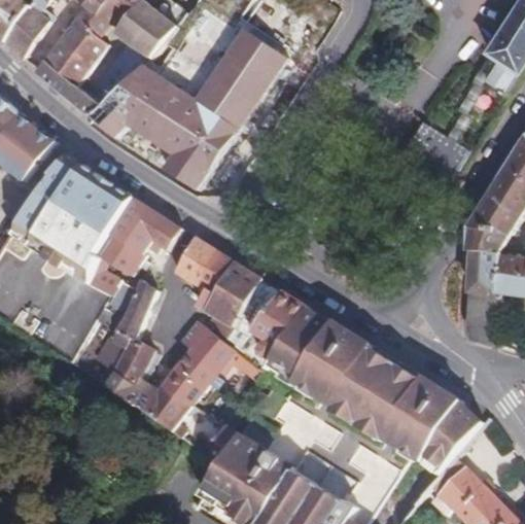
[(0,39),(8,48),(24,59),(51,20),(41,10),(46,0),(0,0),(0,39)]
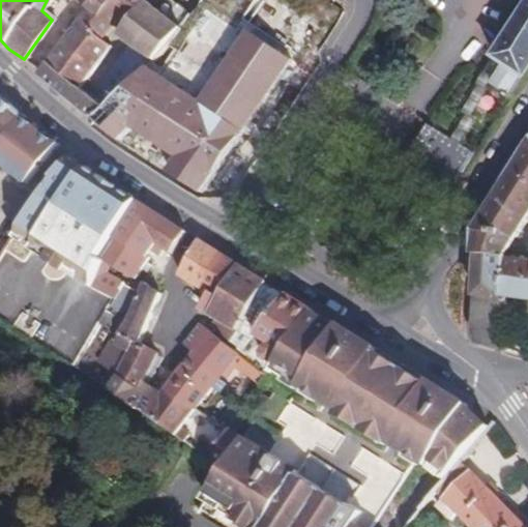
[(93,120),(137,66),(148,50),(164,30),(173,18),(157,6),(160,0),(112,0),(118,5),(120,0),(133,0),(114,31),(133,46),(113,72),(116,75),(96,100),(79,85),(46,59),(37,69),(35,72),(93,120)]
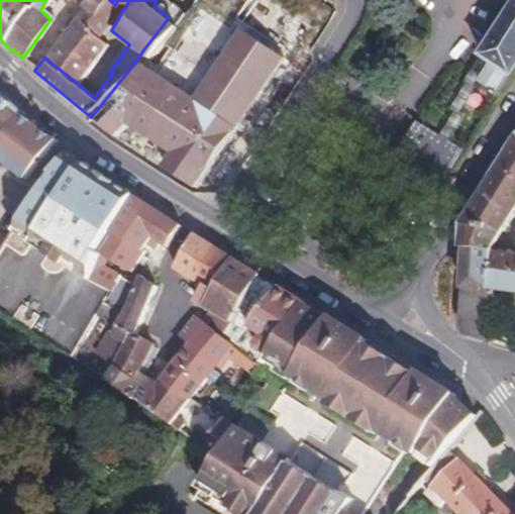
[(75,0),(83,5),(44,58),(77,83),(104,42),(95,35),(115,5),(109,0),(75,0)]
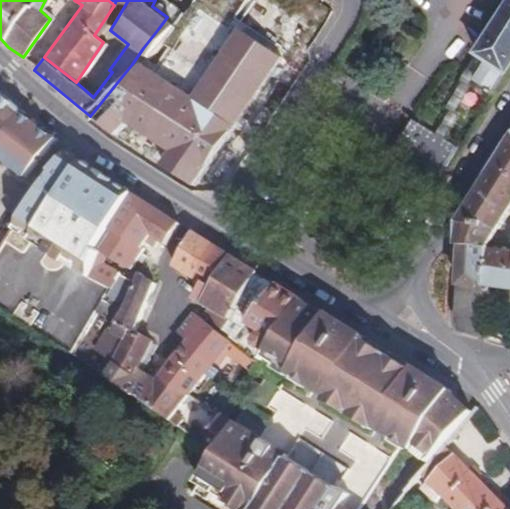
[(478,80),(498,93),(509,74),(509,6),(479,55),(490,63),(478,80)]
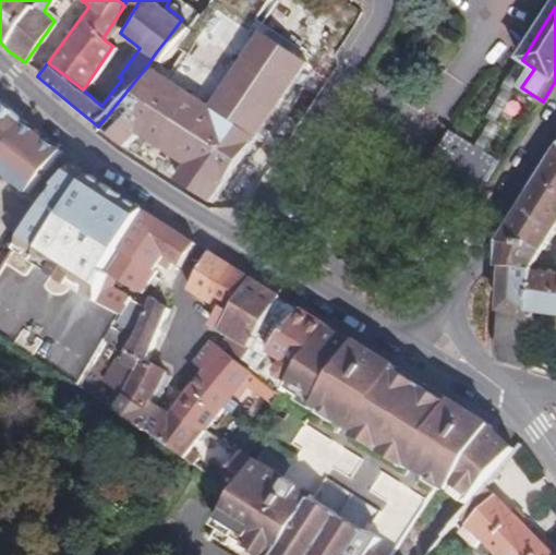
[(0,145),(22,119),(0,99),(0,145)]
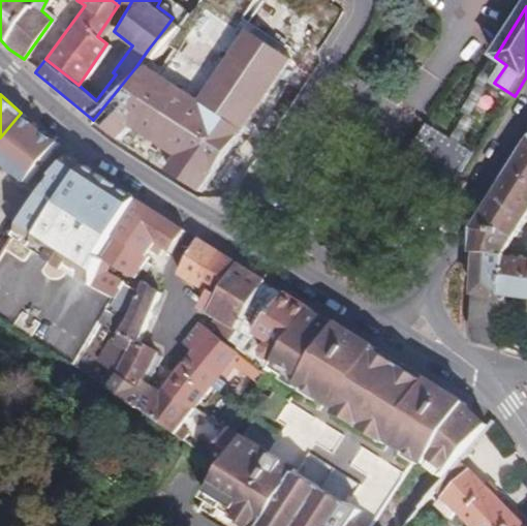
[(55,142),(21,113),(0,137),(0,166),(25,186),(55,142)]
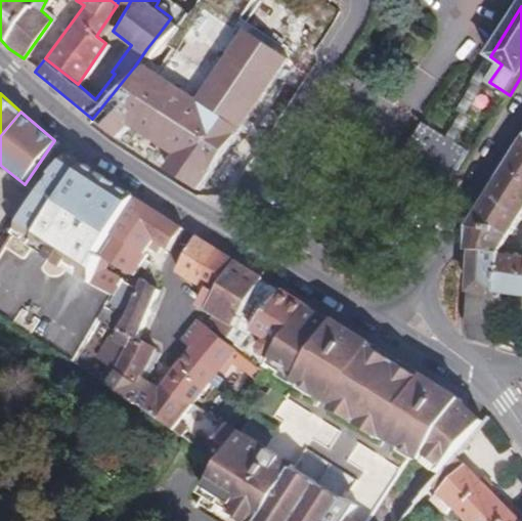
[(414,142),(400,164),(442,192),(468,153),(427,125),(424,129),(420,127),(410,140),(414,142)]
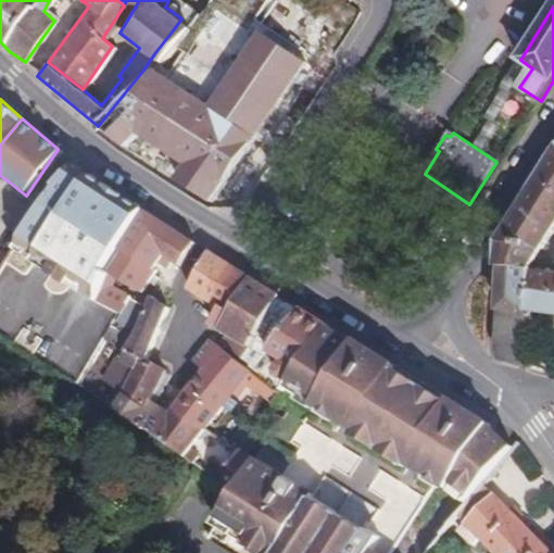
[(553,143),(494,240),(493,264),(498,263),(544,263),(553,247),(553,143)]
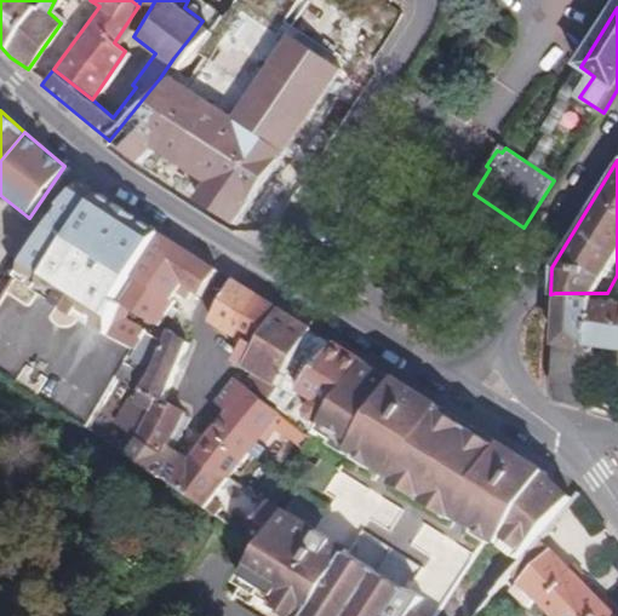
[(156,232),(83,179),(35,239),(12,270),(68,311),(73,305),(85,314),(80,320),(97,330),(103,309),(108,297),(127,272),(156,232)]
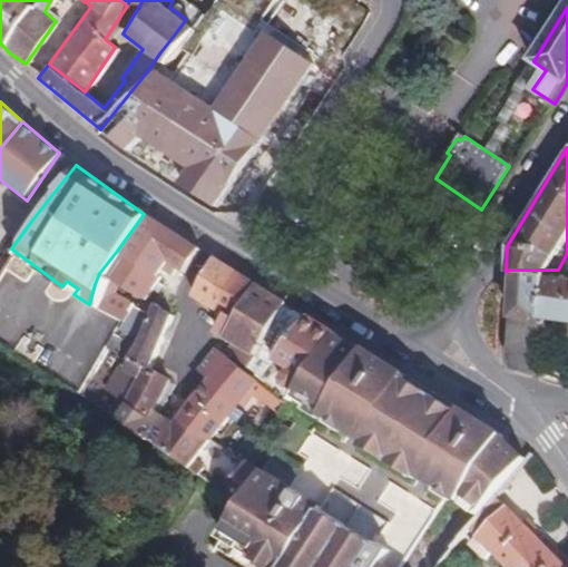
[(195,246),(144,214),(117,251),(155,276),(162,269),(167,273),(174,265),(180,270),(195,246)]
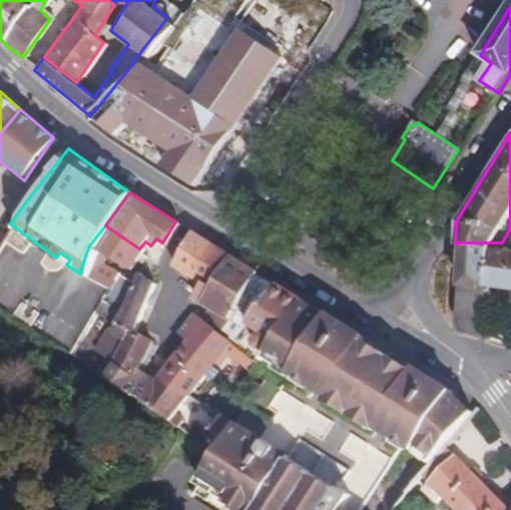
[(126,269),(139,248),(105,225),(89,245),(121,266),(126,269)]
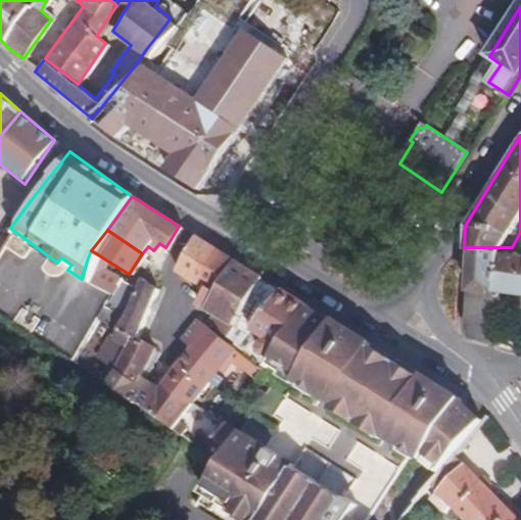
[(194,286),(217,248),(192,234),(173,270),(194,286)]
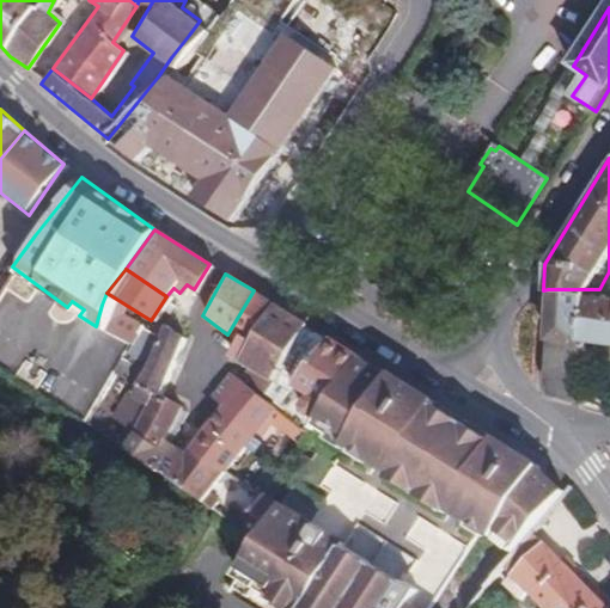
[(599,289),(548,289),(544,382),(553,395),(579,404),(591,343),(599,289)]
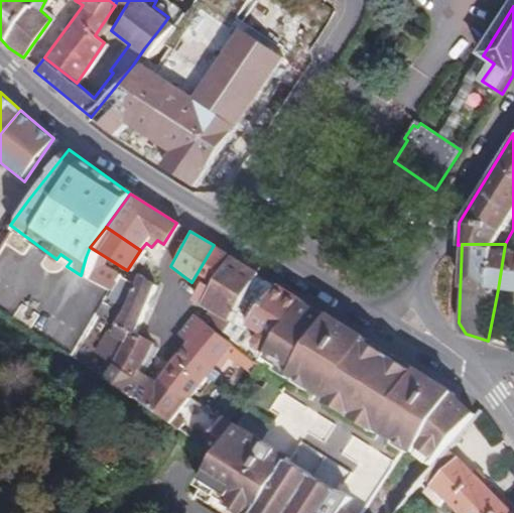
[(513,245),(505,244),(498,289),(513,291),(513,245)]
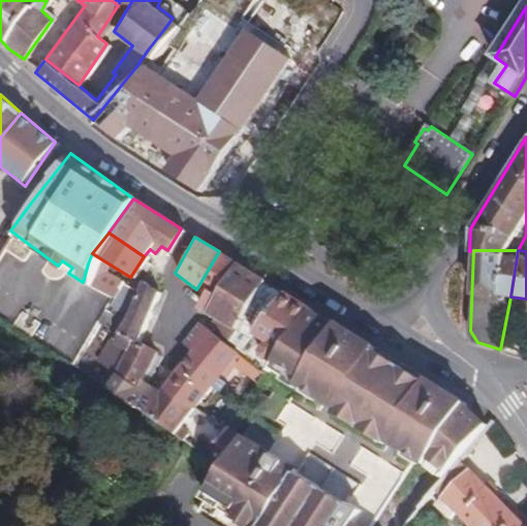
[(209,299),(235,260),(219,251),(196,289),(204,295),(209,299)]
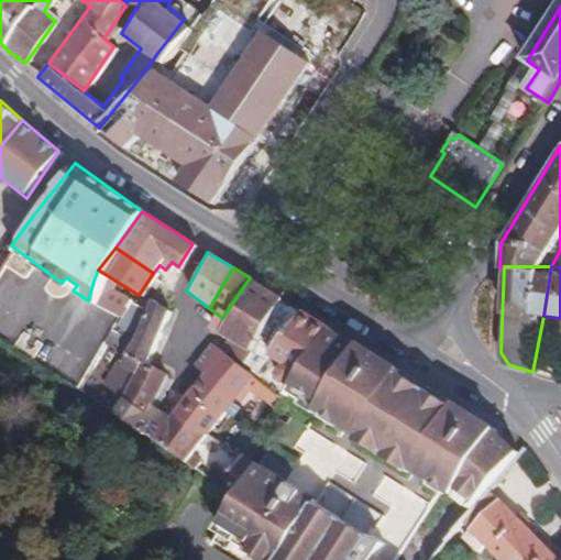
[(66,277),(62,283),(73,291),(77,285),(66,277)]
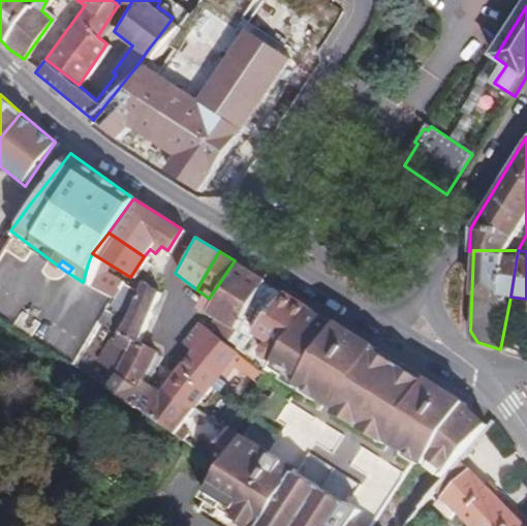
[(221,340),(234,350),(252,328),(280,288),(235,260),(209,299),(204,295),(194,307),(207,317),(227,331),(221,340)]
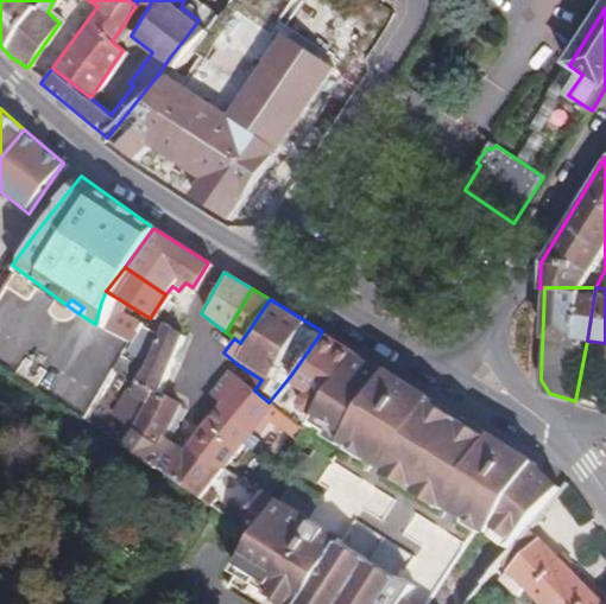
[(112,349),(131,363),(141,345),(146,329),(138,323),(101,303),(95,324),(114,339),(112,349)]
